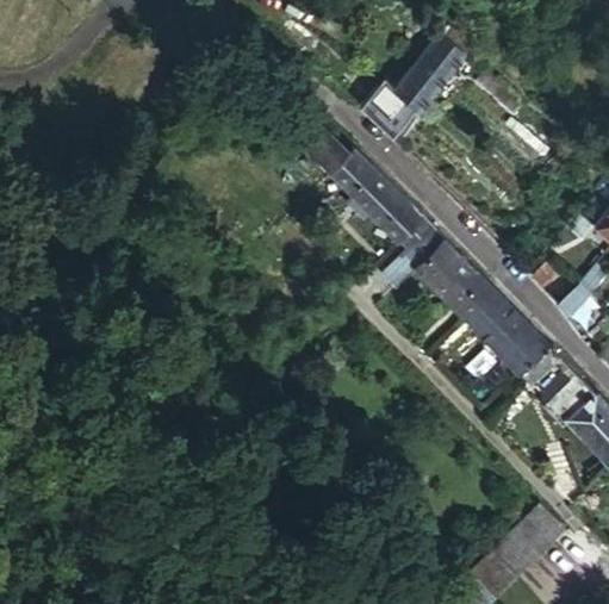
[(385,82),(359,111),(389,139),(468,51),(445,31),(392,88),(385,82)]
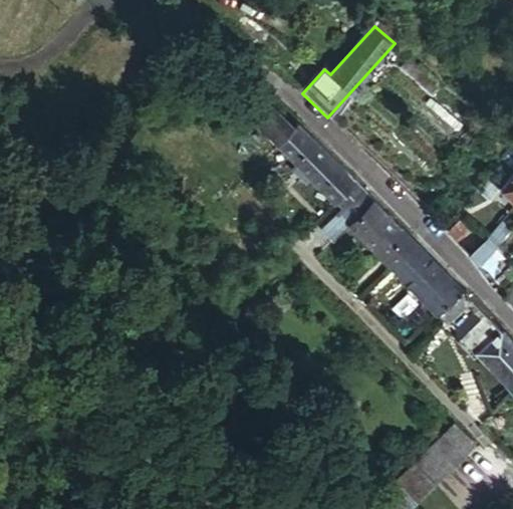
[(431,97),(442,86),(411,58),(400,69),(431,97)]
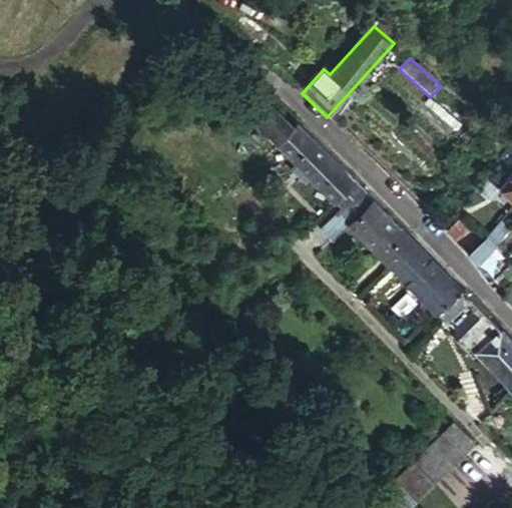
[(296,125),(279,143),(341,206),(344,206),(360,189),(296,125)]
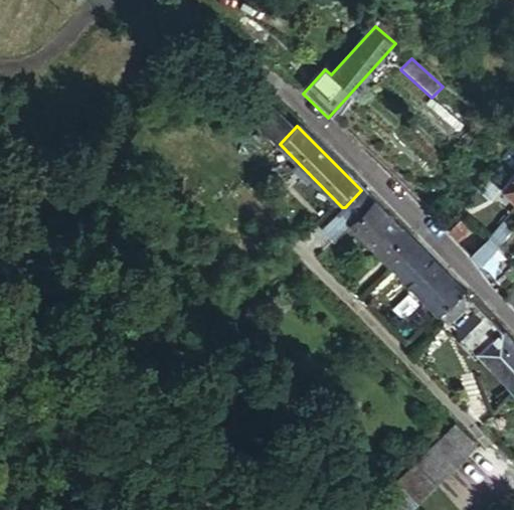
[(513,151),(510,147),(488,172),(498,181),(509,169),(513,173),(498,189),(513,203),(513,151)]
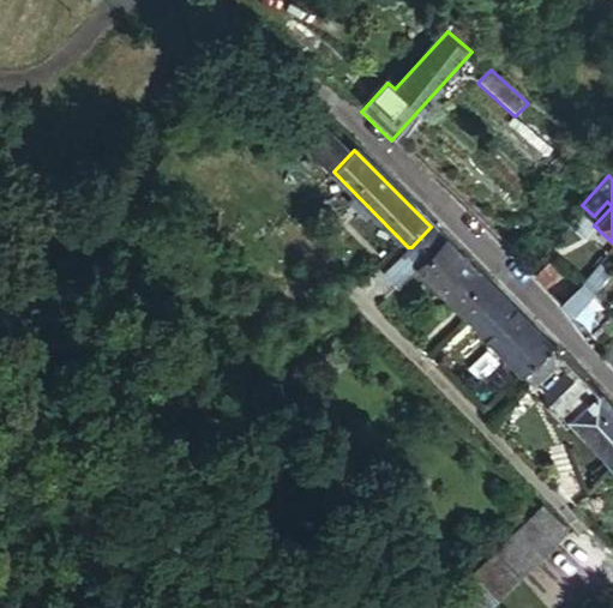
[(445,241),(431,227),(412,247),(425,260),(445,241)]
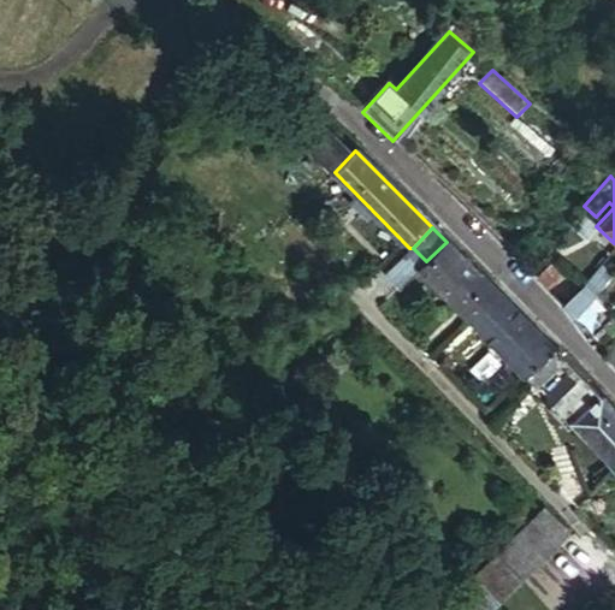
[(498,294),(447,242),(426,261),(418,270),(471,321),(498,294)]
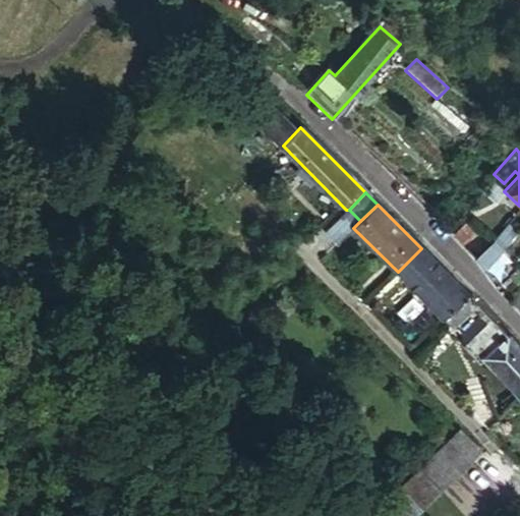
[(454,236),(503,284),(519,266),(519,263),(471,218),(454,236)]
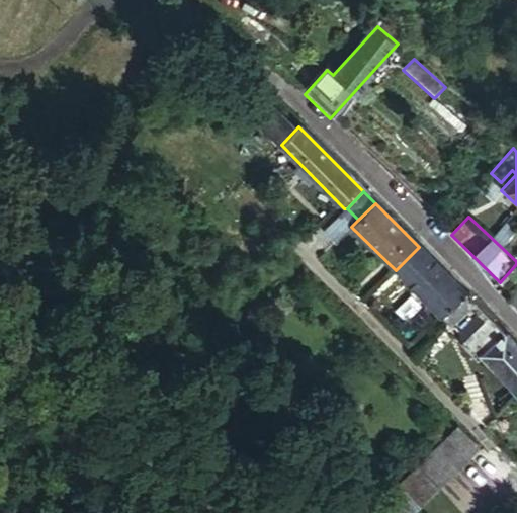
[(464,291),(419,247),(396,270),(441,316),(464,291)]
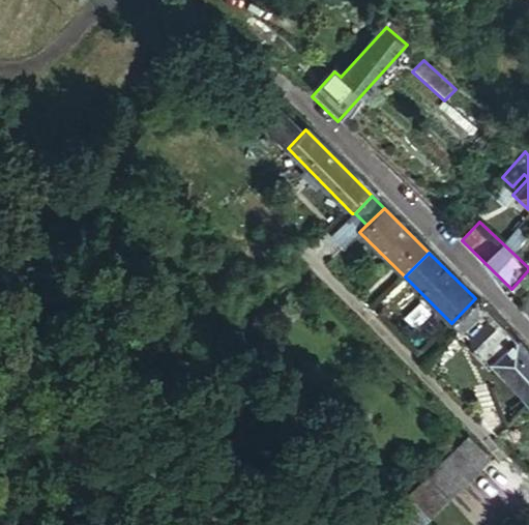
[(528,293),(520,310),(528,318),(528,293)]
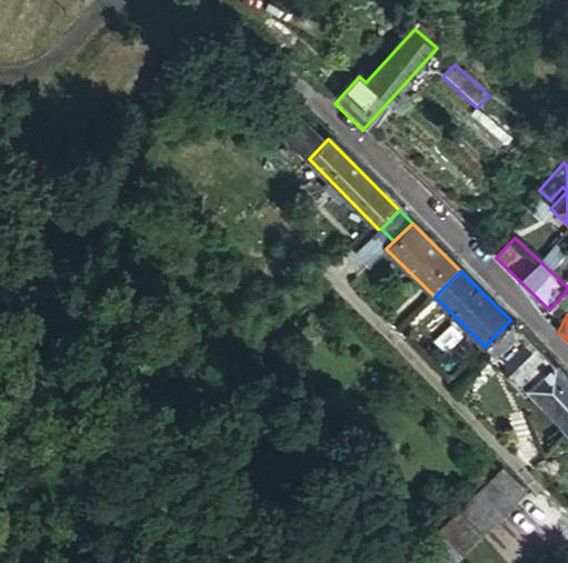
[(510,320),(485,347),(507,368),(532,342),(510,320)]
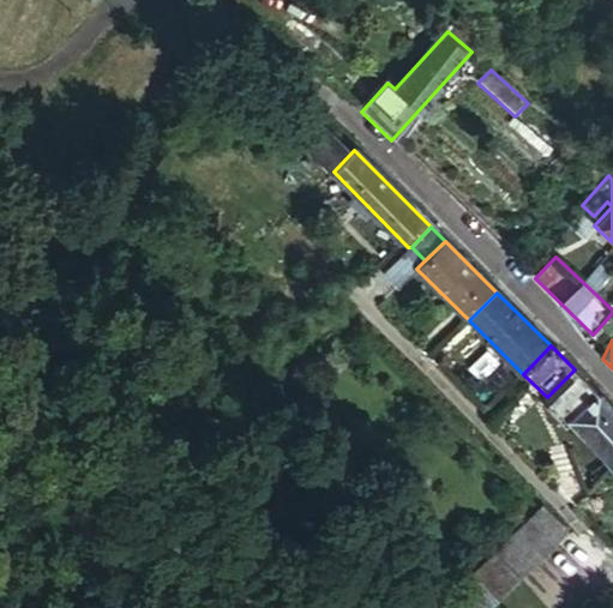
[(612,465),(612,407),(581,375),(550,407),(570,427),(572,426),(612,465)]
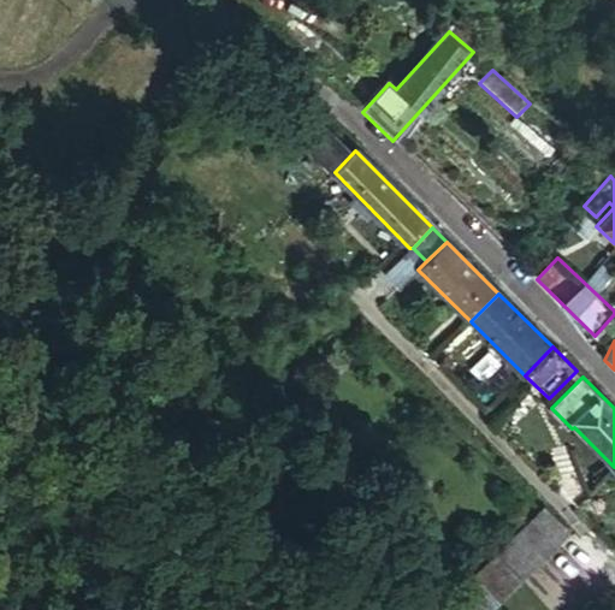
[(569,534),(544,508),(532,520),(559,545),(569,534)]
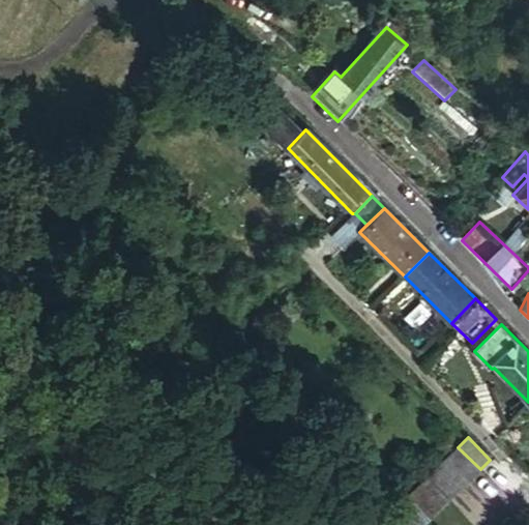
[(469,480),(480,469),(458,447),(446,459),(469,480)]
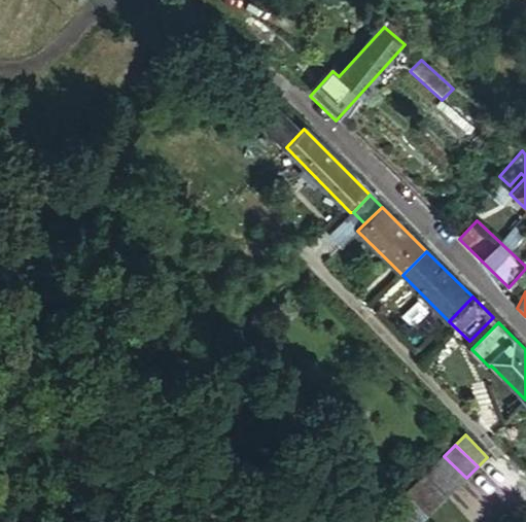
[(444,456),(433,467),(455,489),(466,478),(444,456)]
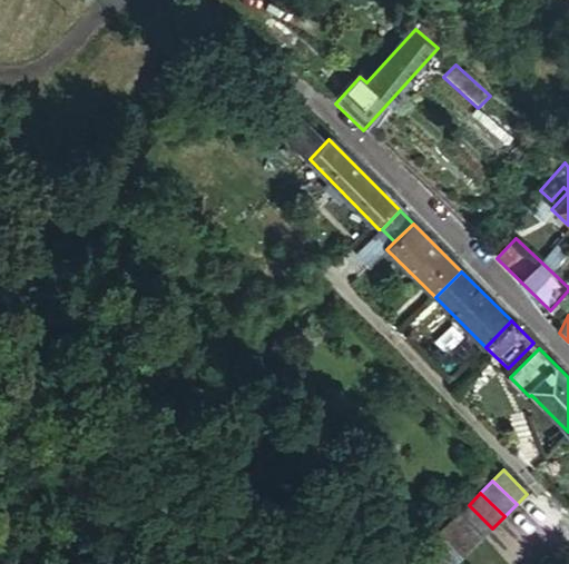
[(457,516),(481,541),(492,528),(469,505),(457,516)]
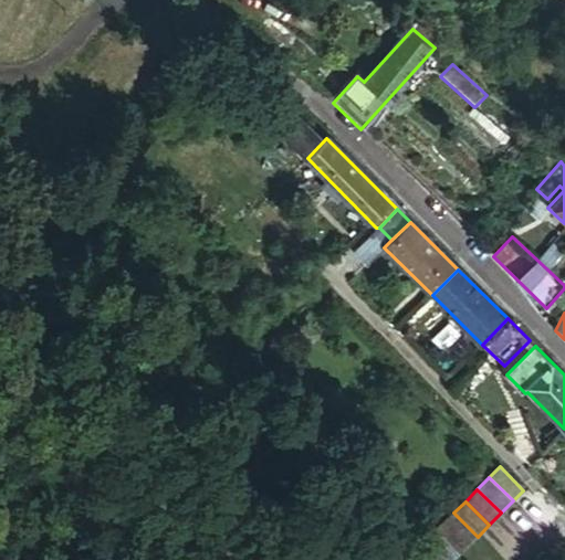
[(442,525),(464,549),(478,537),(453,513),(442,525)]
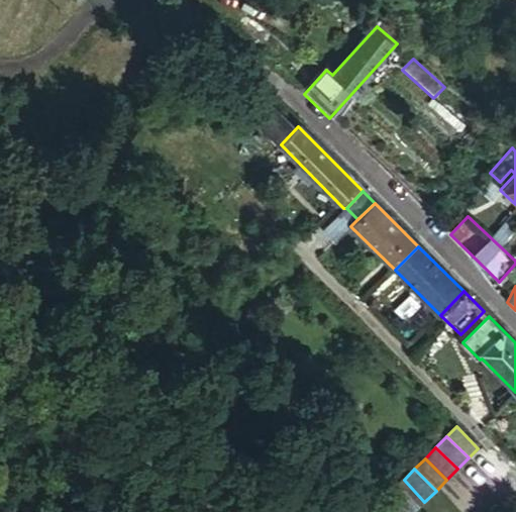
[(404,480),(392,492),(412,511),(416,511),(424,502),(404,480)]
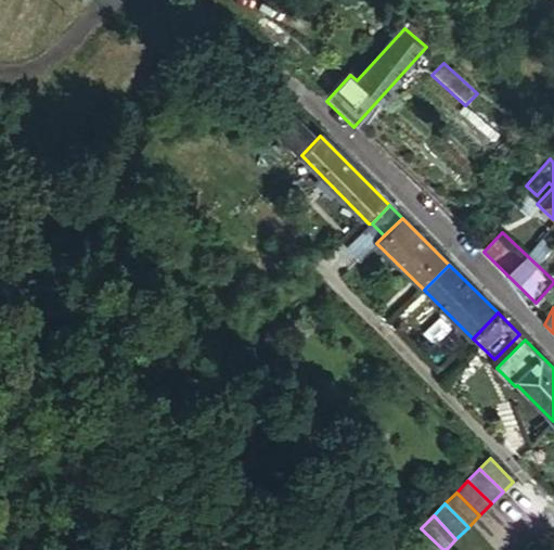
[(442,549),(421,528),(401,549),(442,549)]
